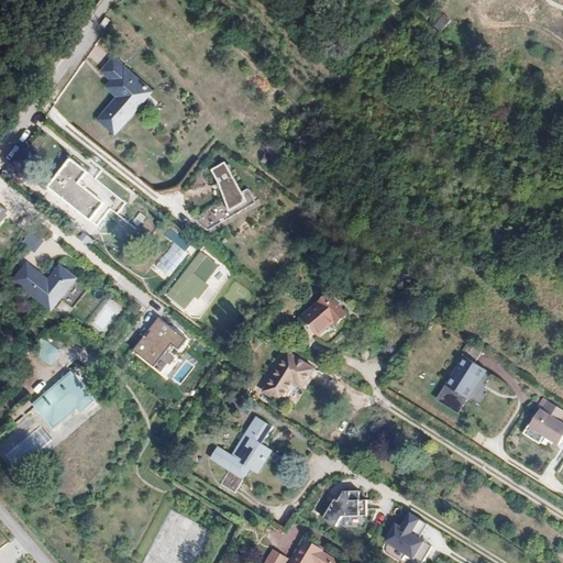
[(443,32),(451,19),(443,14),(435,28),(443,32)]
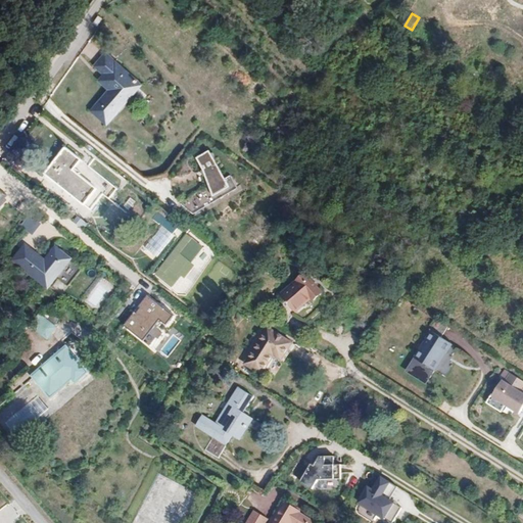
[(104,126),(140,87),(104,54),(93,65),(103,76),(100,79),(110,89),(89,110),(104,126)]
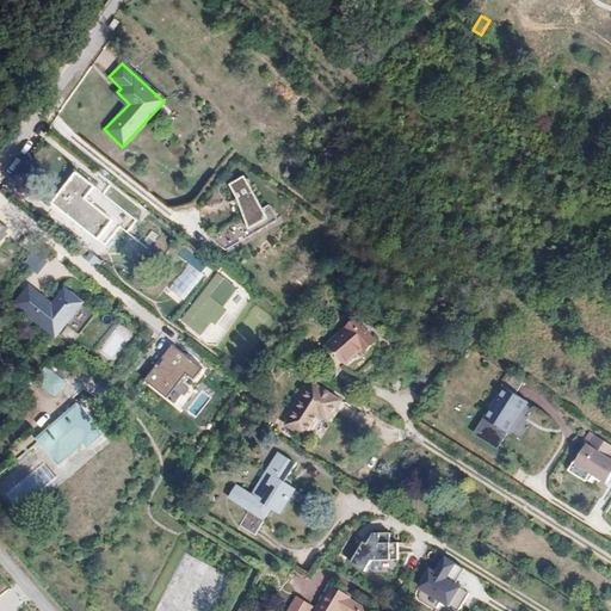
[(111,218),(82,196),(90,186),(71,171),(48,199),(97,238),(111,218)]
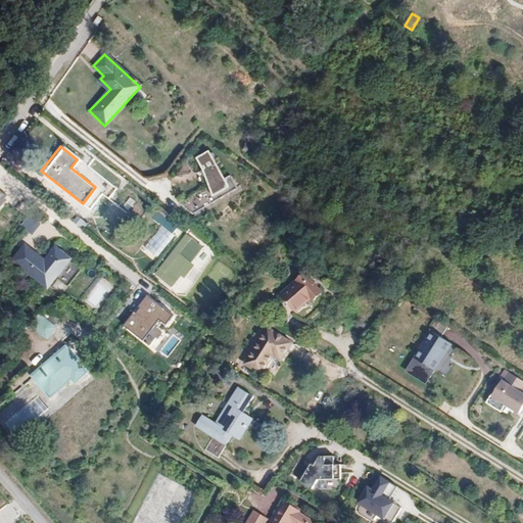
[(210,150),(195,157),(214,196),(229,189),(210,150)]
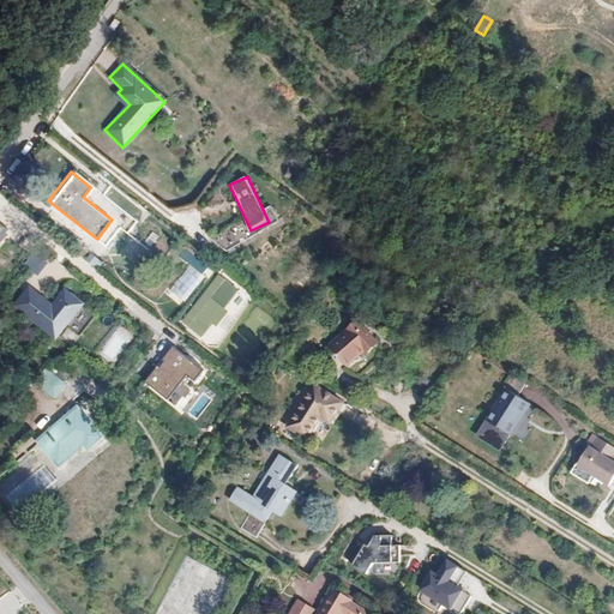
[(228,234),(233,241),(246,232),(240,224),(228,234)]
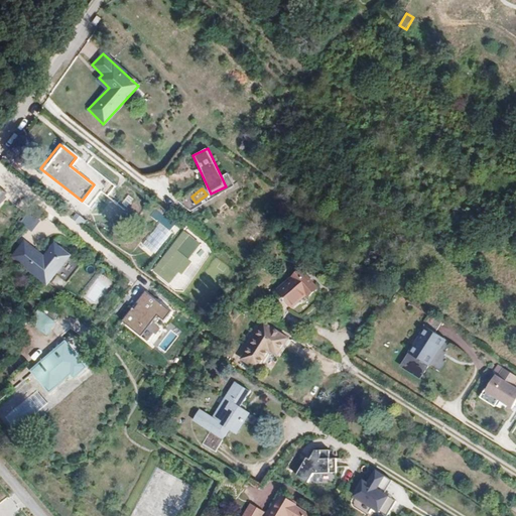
[(168,232),(174,227),(158,209),(152,214),(168,232)]
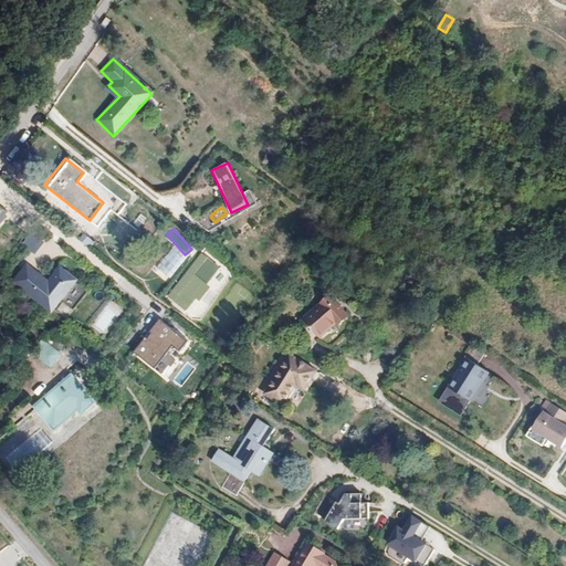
[(38,254),(45,239),(30,231),(22,247),(38,254)]
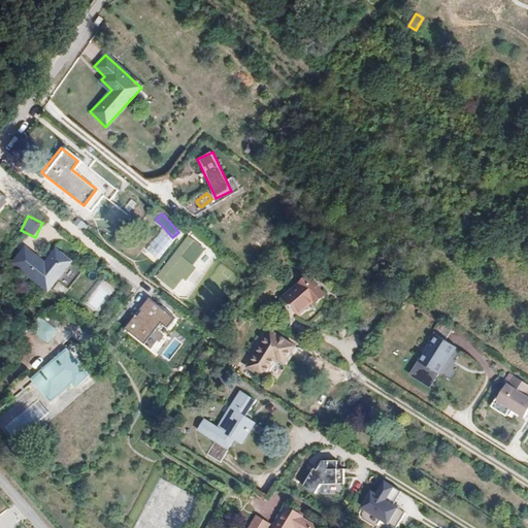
[(77,218),(73,225),(85,232),(89,225),(77,218)]
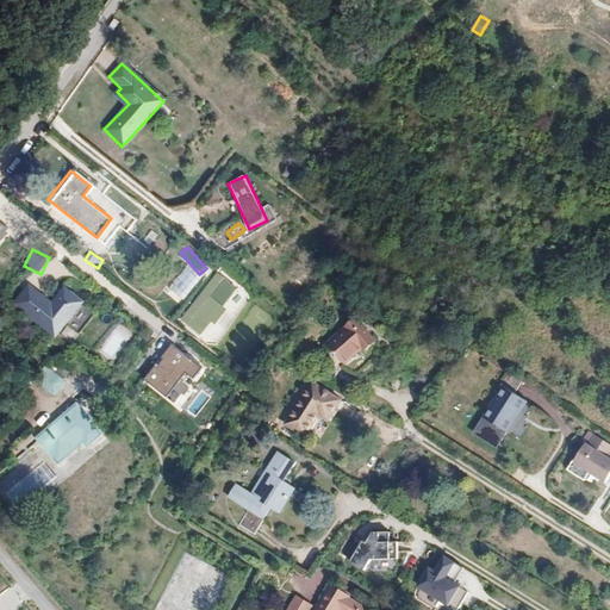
[(215,272),(181,324),(216,347),(249,294),(215,272)]
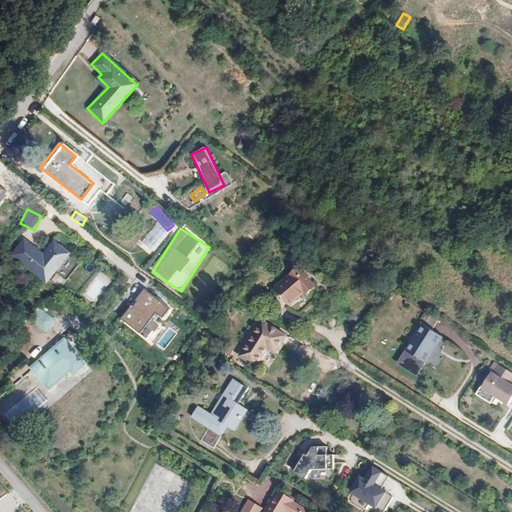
[(51,256),(48,259),(28,243),(16,256),(44,280),(56,267),(63,273),(70,278),(83,263),(59,243),(49,254),(51,256)]
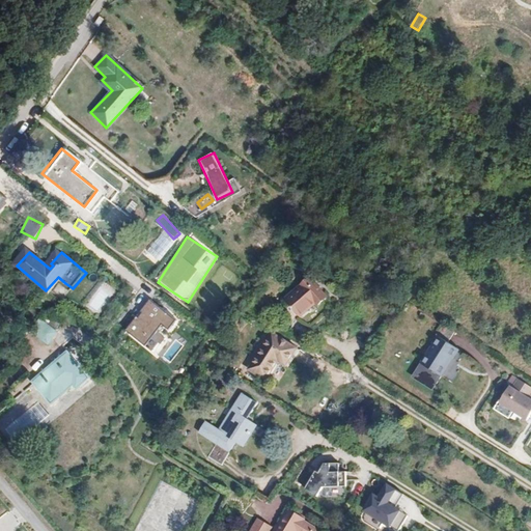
[(46,290),(54,297),(65,283),(58,277),(46,290)]
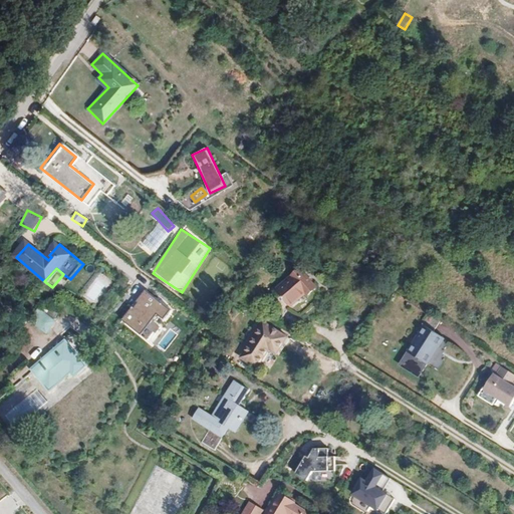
[(313,297),(322,289),(305,271),(282,292),(295,307),(310,294),(313,297)]
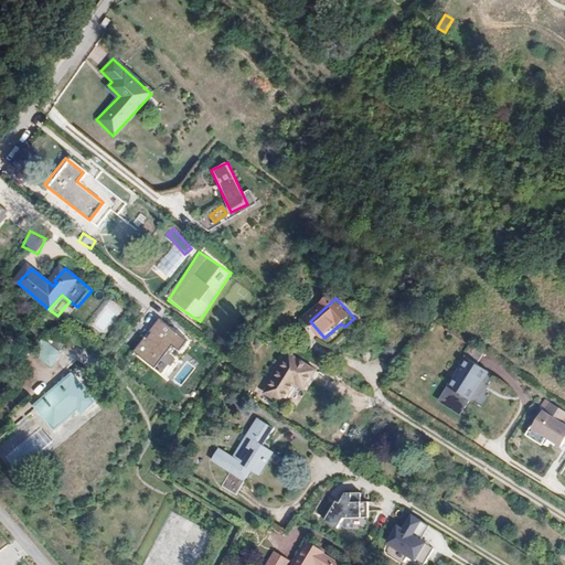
[(189,342),(160,320),(136,353),(155,370),(172,348),(181,353),(189,342)]
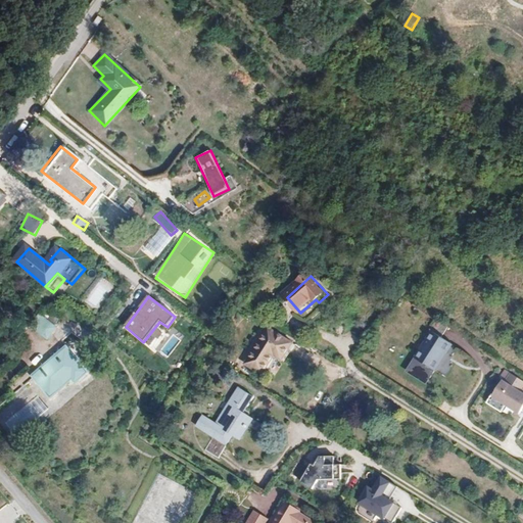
[(62,332),(44,318),(34,329),(51,344),(62,332)]
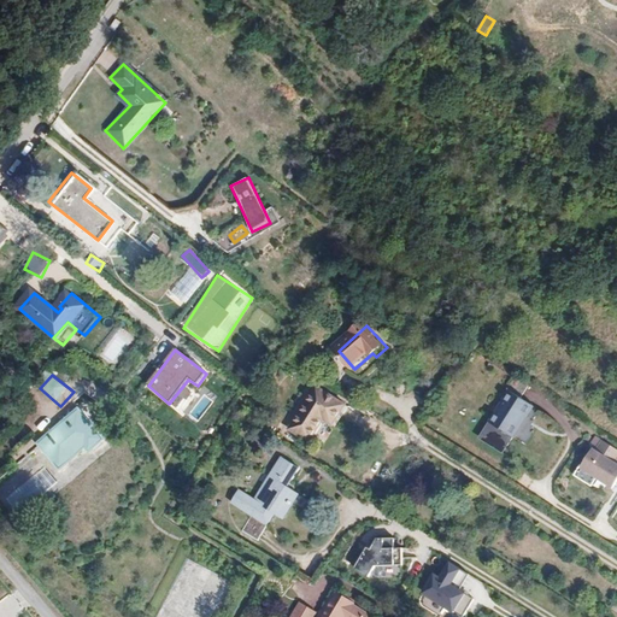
[(354,409),(324,389),(297,433),(316,445),(331,422),(341,428),(354,409)]
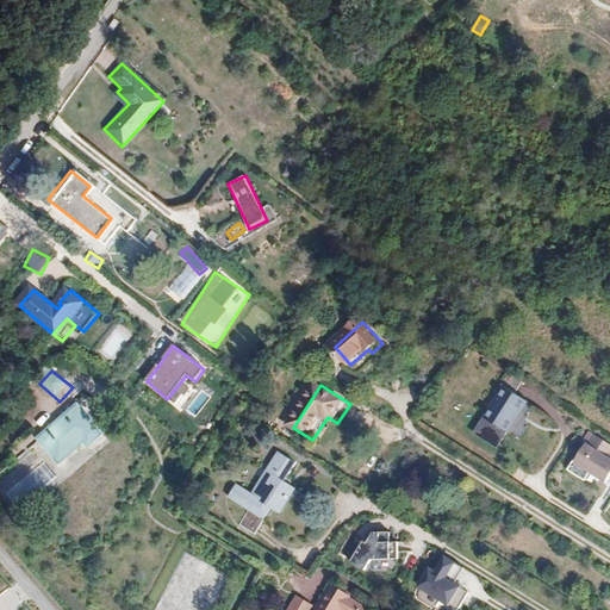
[(527,415),(533,405),(511,390),(491,419),(510,433),(524,414),(527,415)]
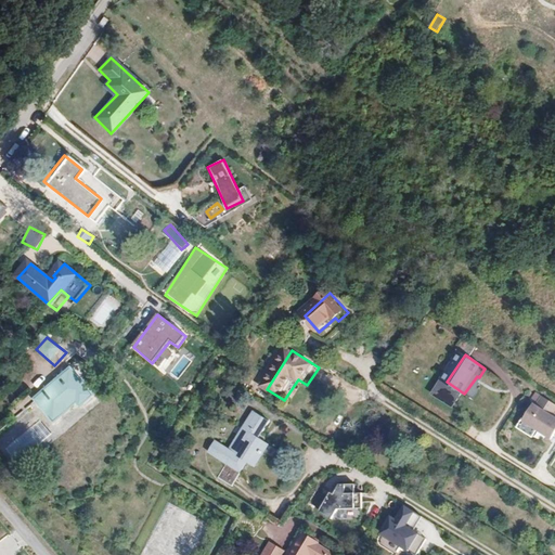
[(84,409),(94,400),(74,373),(38,400),(55,422),(79,403),(84,409)]
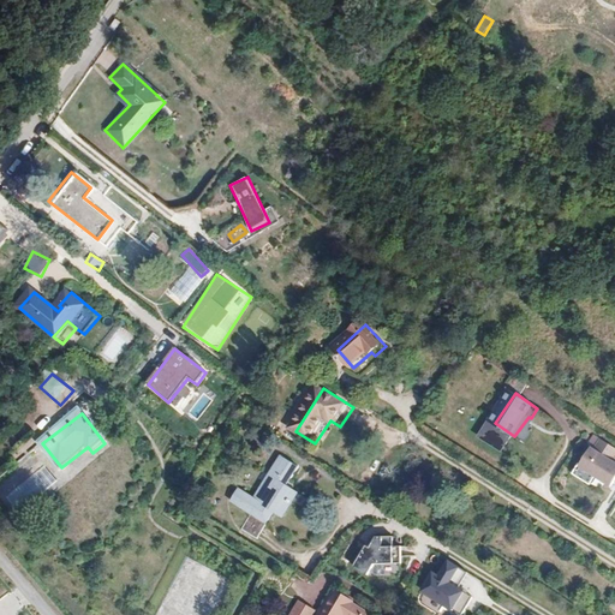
[(614,446),(597,435),(589,446),(569,476),(592,490),(597,482),(614,493),(614,461),(614,458),(614,446)]
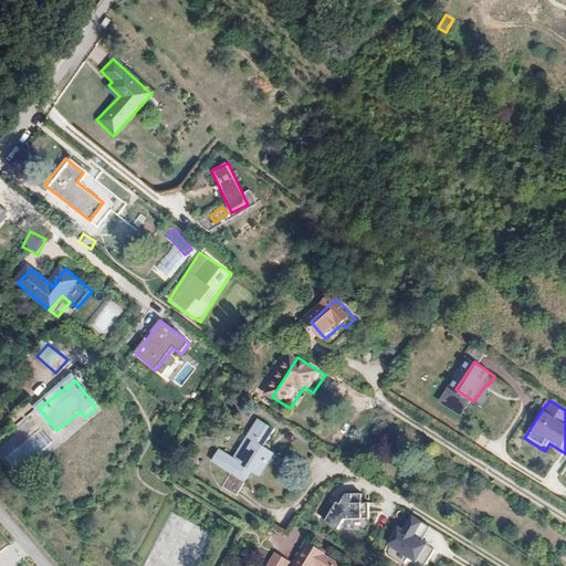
[(270,426),(251,415),(228,454),(215,446),(207,458),(224,469),(217,481),(231,490),(244,467),(254,473),(270,449),(260,442),(270,426)]
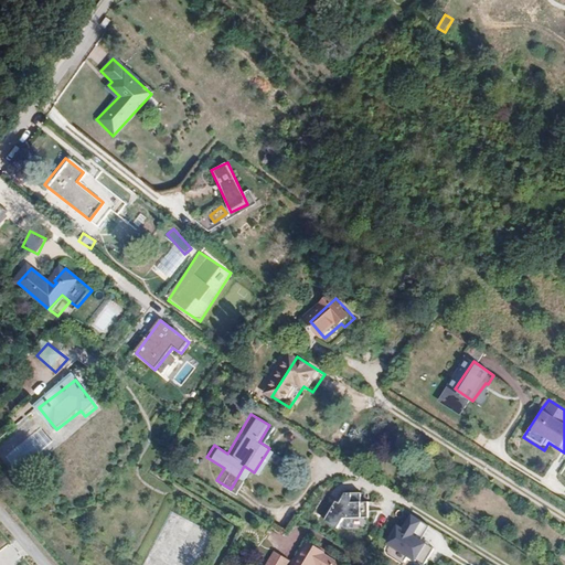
[(18,472),(54,443),(41,426),(4,456),(18,472)]
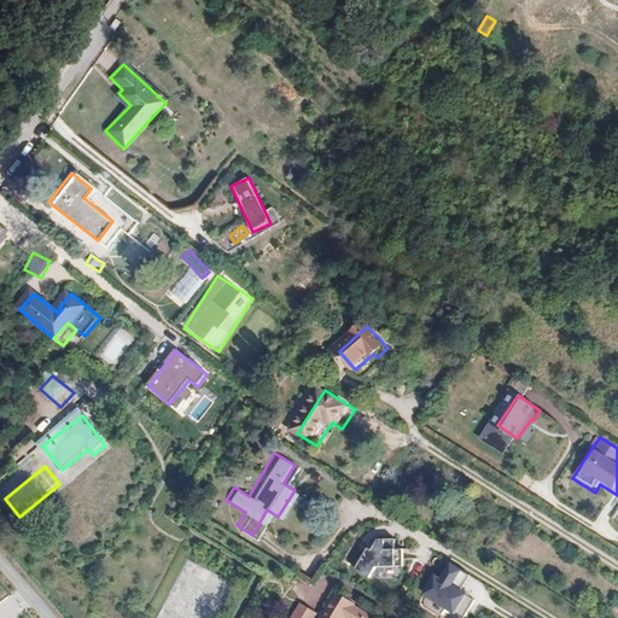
[(394,549),(394,537),(375,537),(356,569),(371,577),(377,566),(404,566),(403,549),(394,549)]
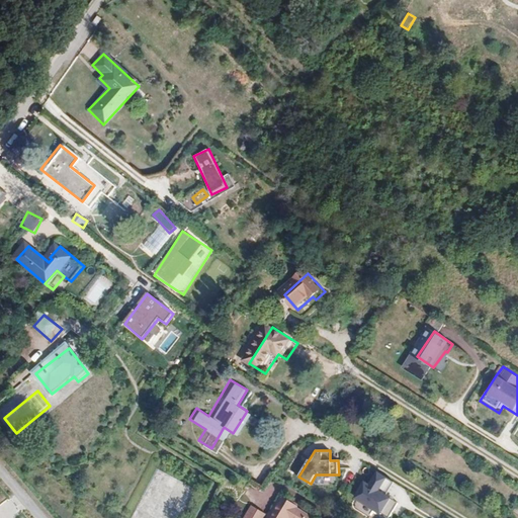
[(400,501),(365,482),(356,499),(391,517),(400,501)]
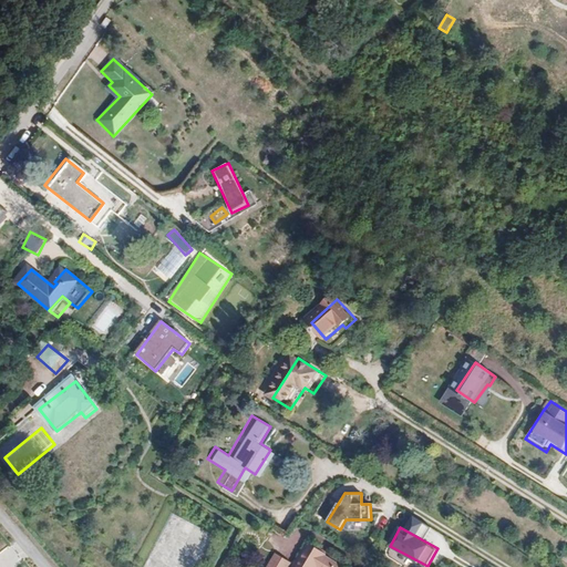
[(340,566),(341,566),(325,556),(326,555),(310,545),(301,560),(299,559),(292,566),(340,566)]
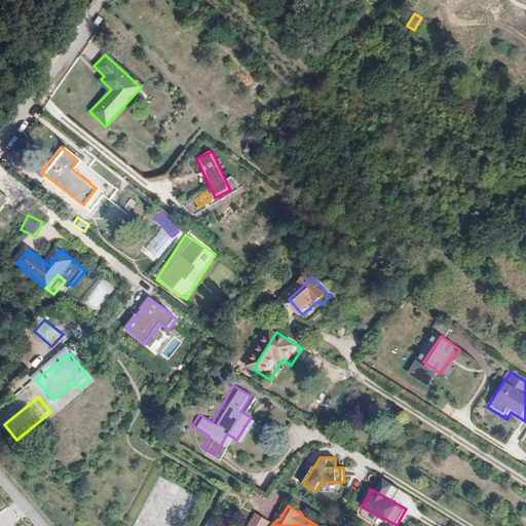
[(249,525),(267,525),(269,524),(256,516),(249,525)]
